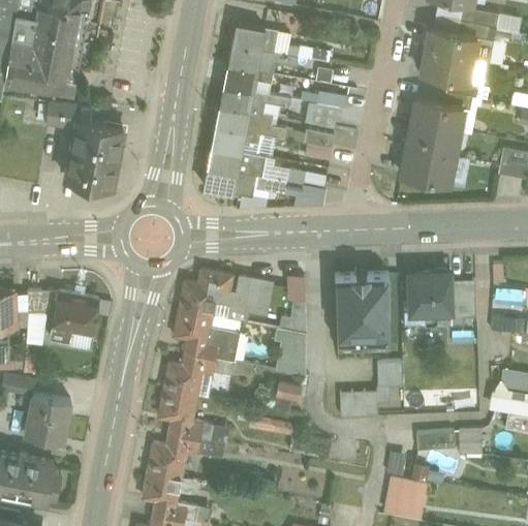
[(0,96),(2,97),(5,80),(18,0),(0,0),(0,96)]
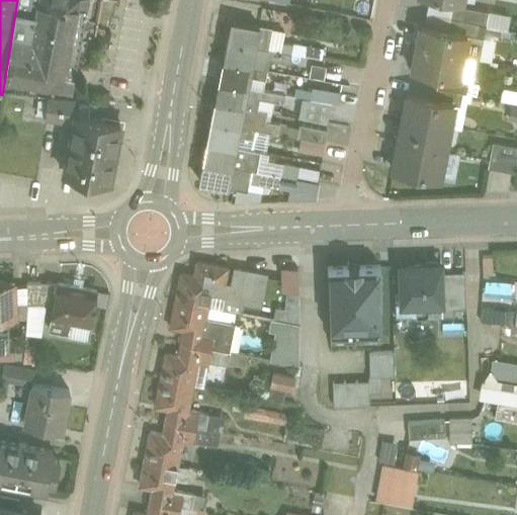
[(80,0),(17,0),(5,78),(71,91),(75,67),(69,66),(80,0)]
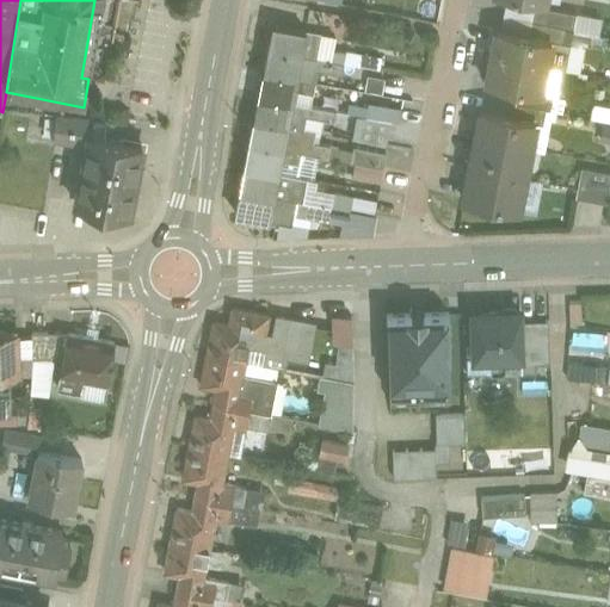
[(577,16),(534,7),(531,23),(566,30),(573,31),(577,16)]
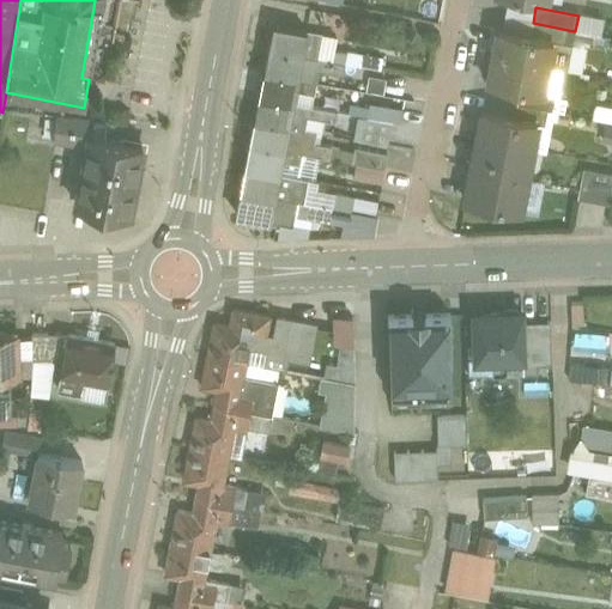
[(568,30),(533,23),(531,37),(553,42),(553,43),(565,46),(568,30)]
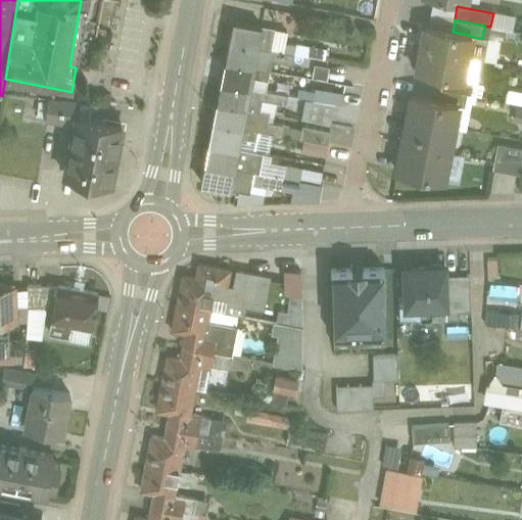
[(274,31),(234,22),(230,44),(257,49),(270,51),(274,31)]
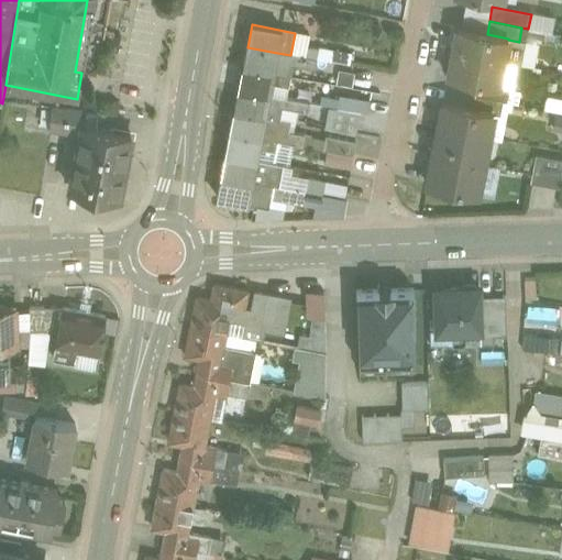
[(487,34),(459,29),(453,53),(503,63),(508,40),(508,39),(487,34)]
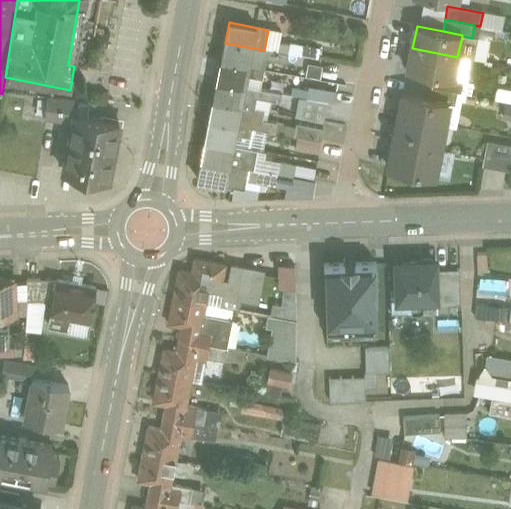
[(252,48),(225,43),(221,62),(248,68),(252,48)]
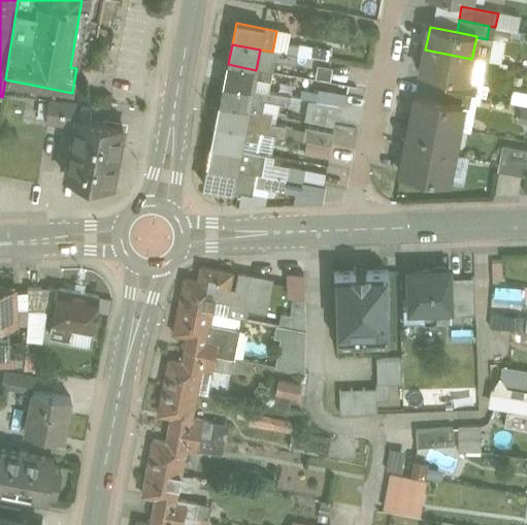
[(298,47),(286,45),(284,54),(296,57),(298,47)]
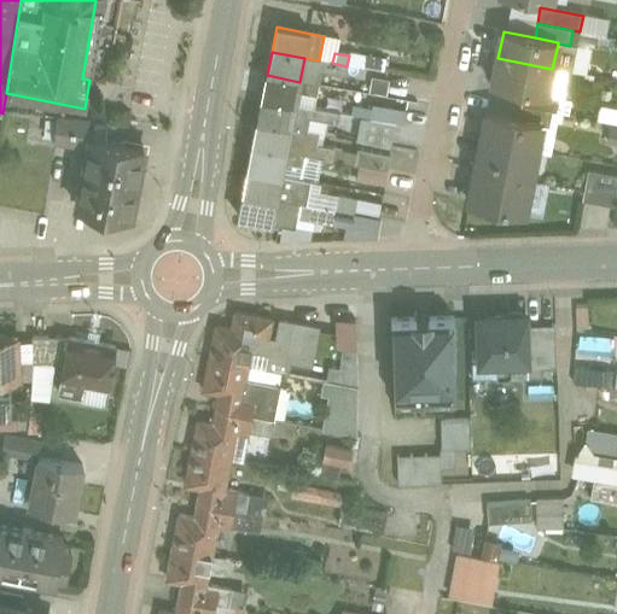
[(386,60),(362,56),(362,58),(349,56),(347,66),(384,74),(386,60)]
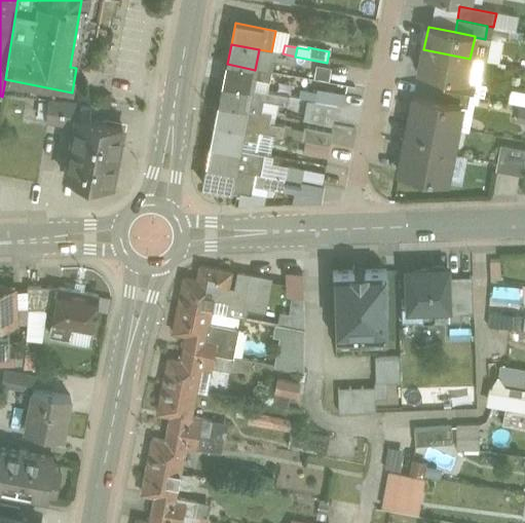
[(271,51),(259,49),(255,70),(261,71),(271,73),(273,61),(282,63),(283,53),(271,51)]
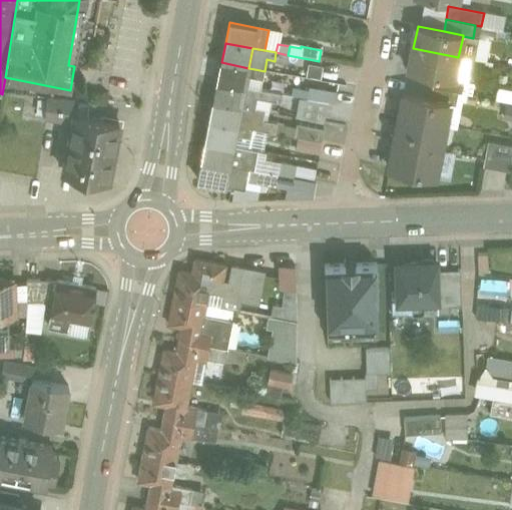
[(458,57),(413,48),(409,71),(435,76),(454,80),(454,79),(458,57)]
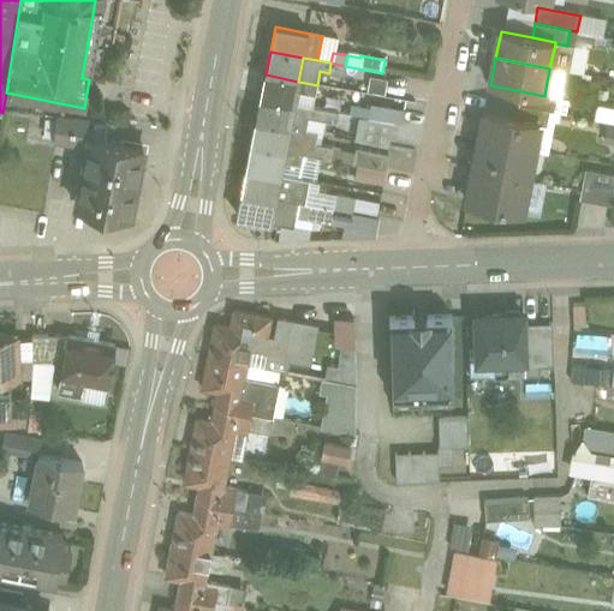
[(345,66),(331,63),(329,73),(344,76),(345,66)]
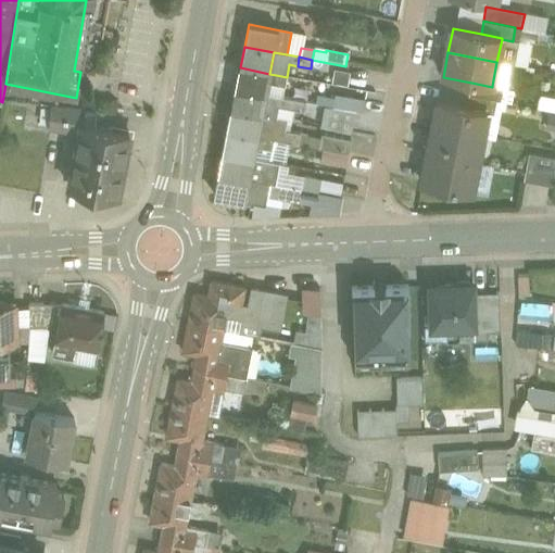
[(269,74),(240,67),(236,89),(272,96),(276,75),(269,74)]
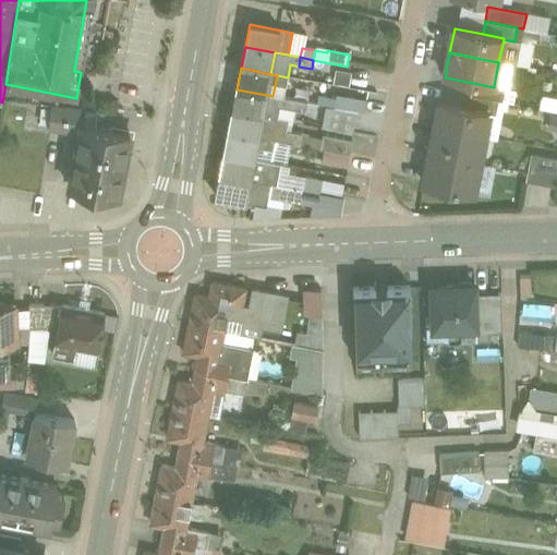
[(344,88),(347,74),(330,71),(327,85),(344,88)]
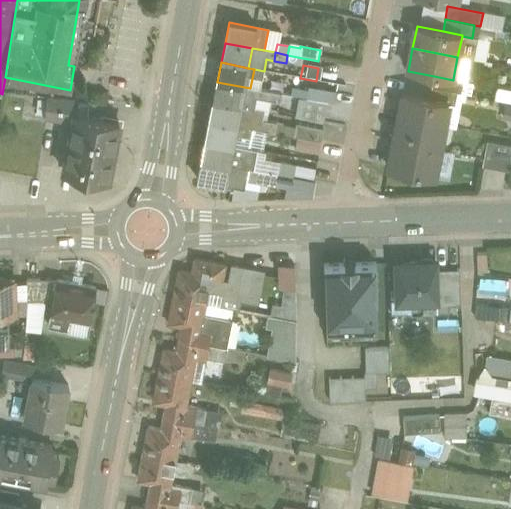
[(453,79),(453,80),(434,76),(432,88),(457,93),(461,93),(464,81),(453,79)]
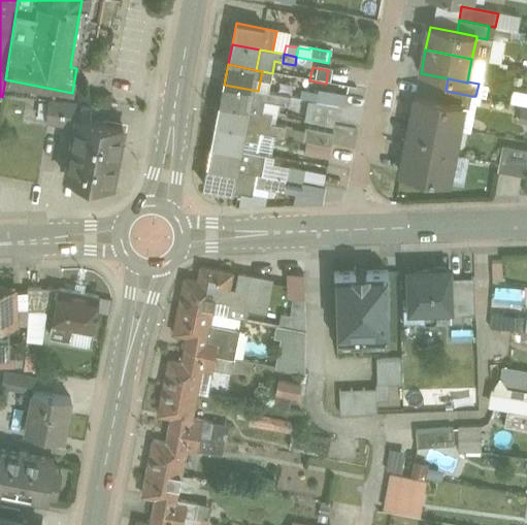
[(224,85),(220,104),(264,113),(264,112),(265,102),(289,106),(290,97),(289,97),(276,95),(258,91),(224,85)]
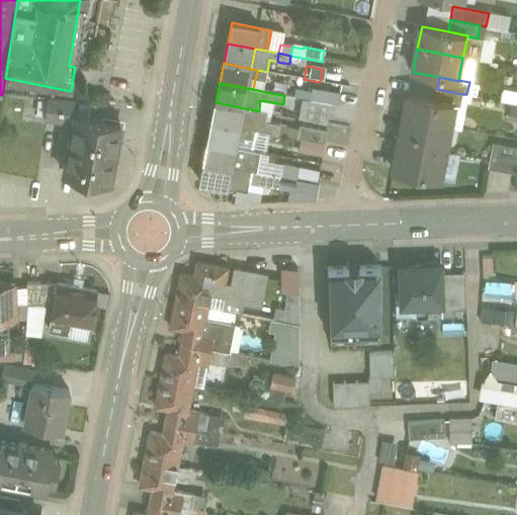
[(284,88),(272,85),(271,93),(283,95),(284,88)]
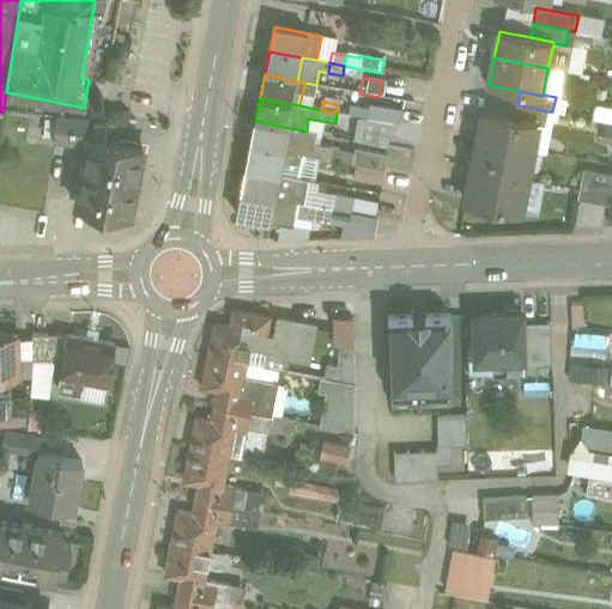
[(547,111),(517,105),(514,120),(537,123),(537,125),(545,127),(547,111)]
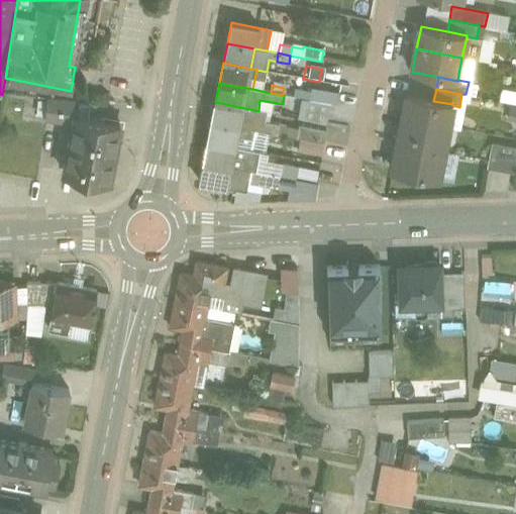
[(433,101),(407,96),(403,118),(448,127),(452,105),(452,104),(433,101)]
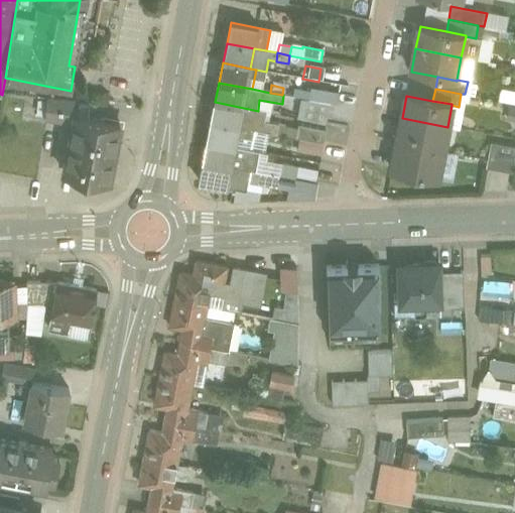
[(90,103),(48,99),(45,119),(75,123),(77,115),(89,117),(90,103)]
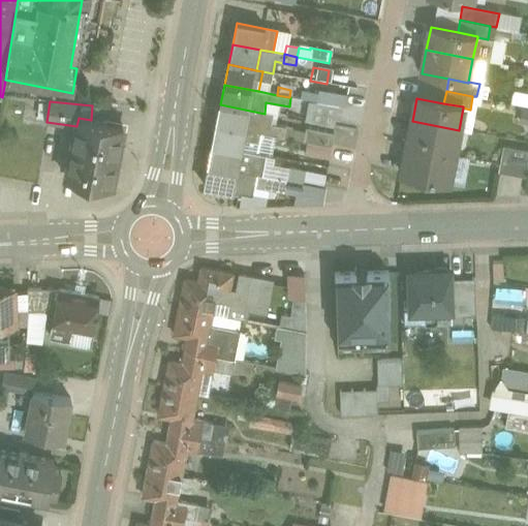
[(265,114),(220,104),(216,125),(250,132),(261,134),(281,138),(284,138),(286,128),(271,125),(273,116),(265,113),(265,114)]
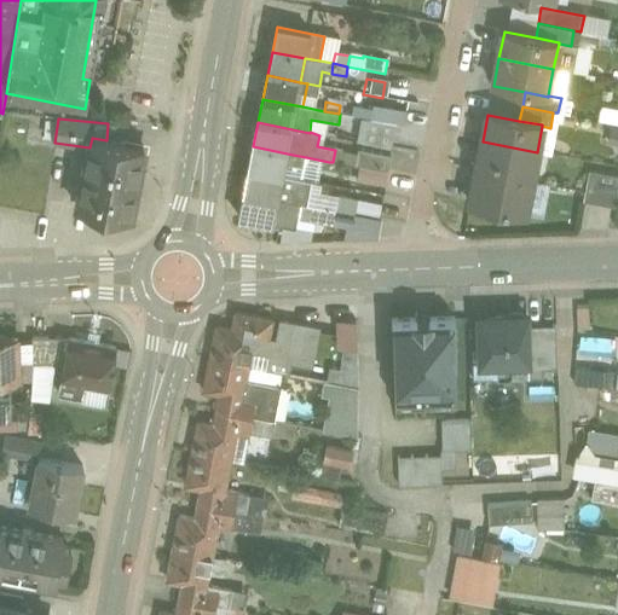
[(107,140),(92,138),(90,148),(78,209),(130,219),(144,149),(107,140)]
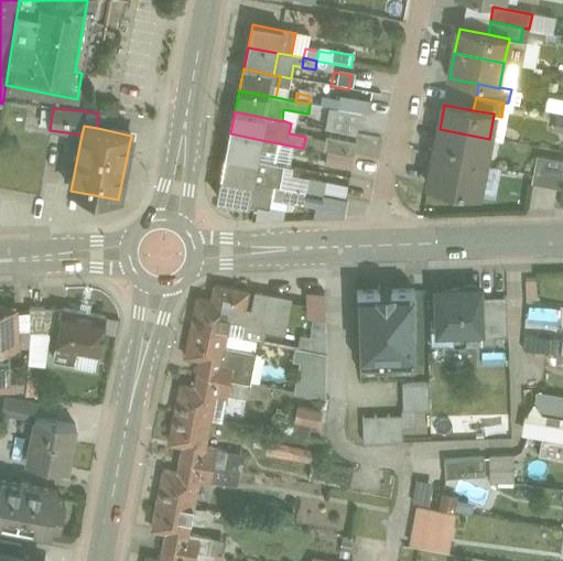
[(489,139),(440,129),(434,158),(484,166),(489,139)]
